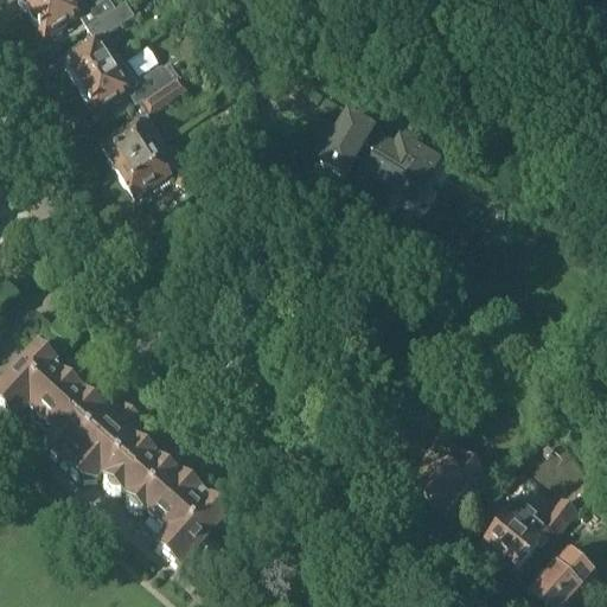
[(27,14),(29,16),(52,0),(17,0),(19,1),(19,6),(24,13),(27,14)]
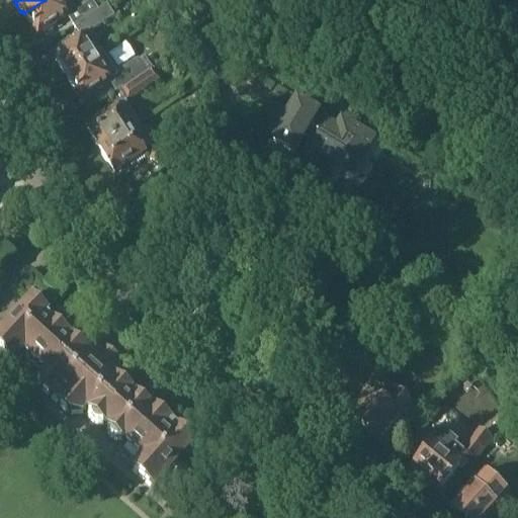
[(45,0),(24,13),(25,16),(26,19),(30,25),(33,27),(39,36),(67,18),(73,27),(74,26),(99,11),(91,0),(76,10),(71,2),(74,0),(45,0)]
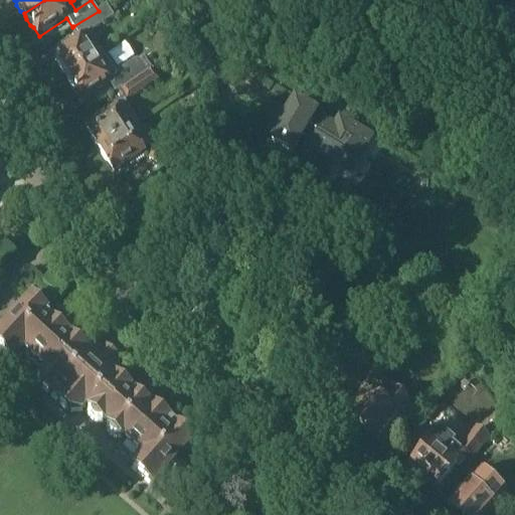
[(65,77),(66,78),(104,53),(90,32),(114,17),(107,5),(99,11),(73,26),(81,38),(52,56),(58,65),(58,69),(62,75),(65,77)]
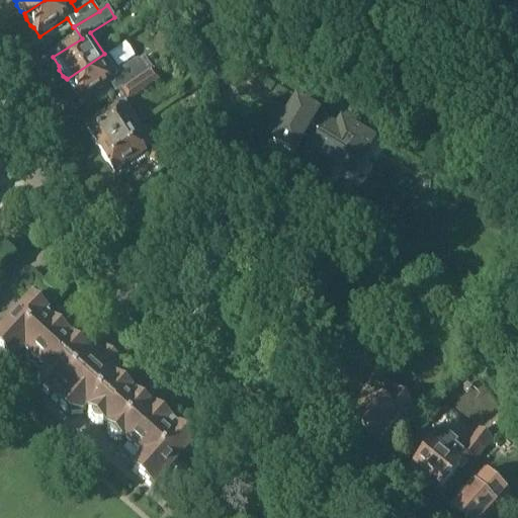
[(110,83),(116,92),(140,77),(152,69),(145,58),(139,62),(138,61),(117,74),(104,54),(67,79),(68,81),(69,84),(72,90),(76,92),(82,101),(110,83)]
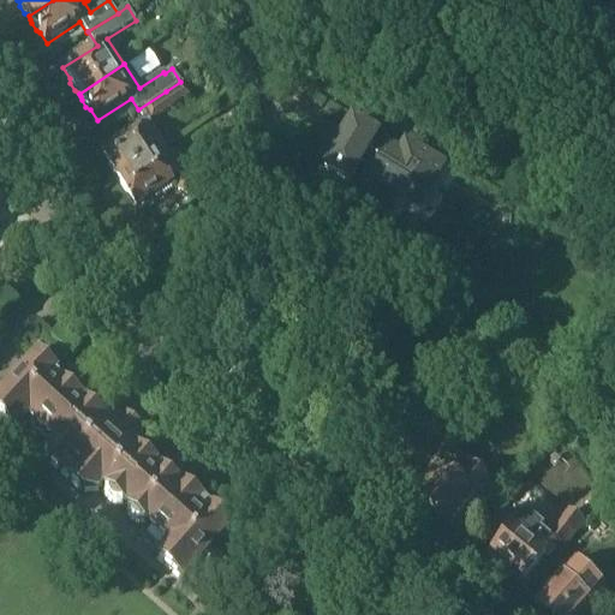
[(142,126),(149,123),(148,121),(189,95),(180,82),(166,91),(138,109),(139,111),(133,113),(142,126)]
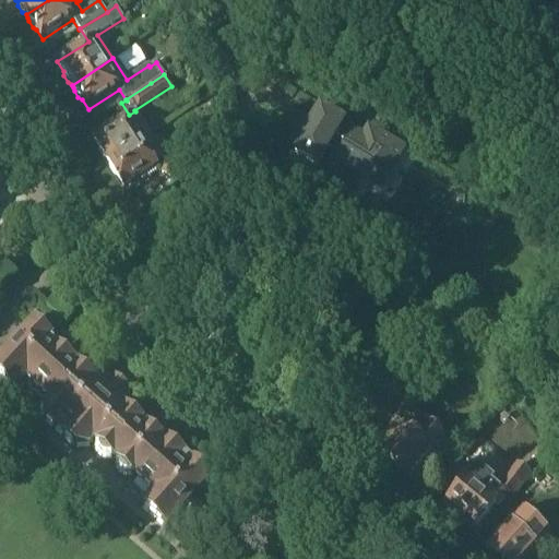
[(107,163),(150,134),(135,111),(129,115),(92,139),(98,149),(98,153),(103,159),(107,162),(107,163)]
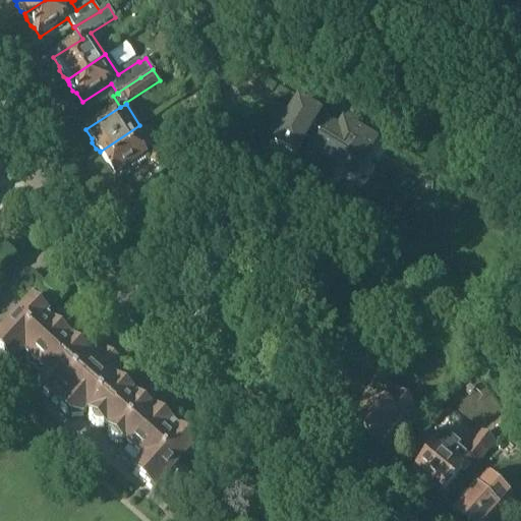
[(355,175),(377,138),(344,119),(339,127),(299,104),(276,143),(296,156),(303,145),(355,175)]
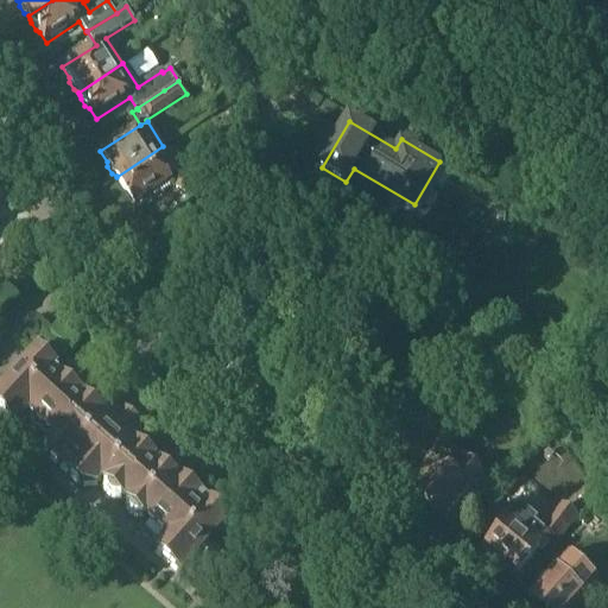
[(163,146),(116,177),(119,179),(119,184),(124,190),(127,192),(134,203),(169,182),(168,181),(179,172),(175,164),(163,146)]
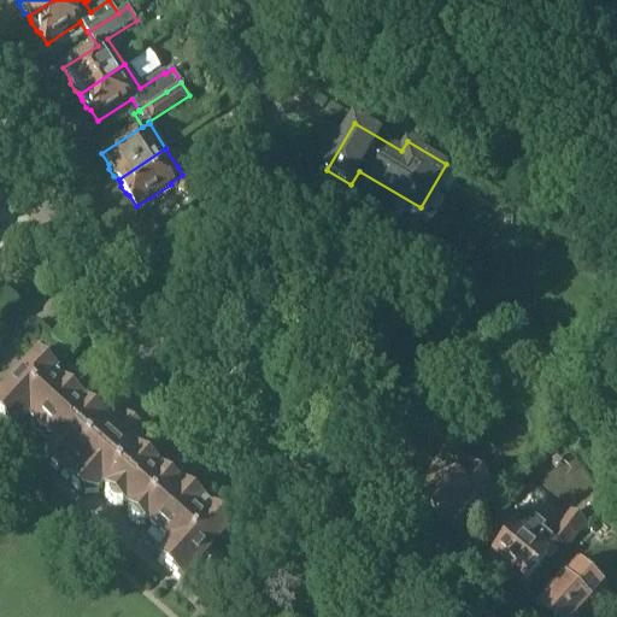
[(193,200),(213,171),(200,162),(178,192),(193,200)]
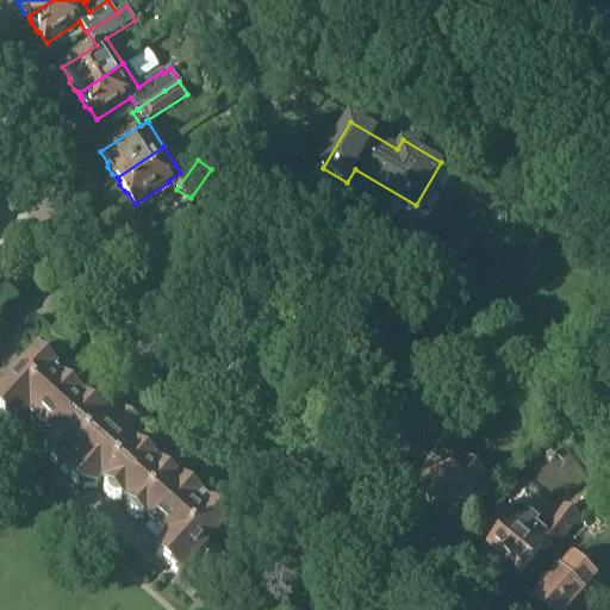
[(353,209),(336,199),(329,211),(346,222),(353,209)]
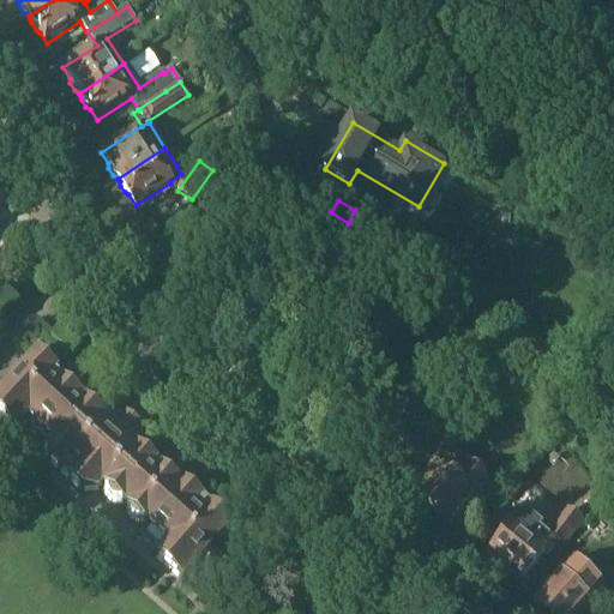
[(220,242),(232,229),(218,217),(206,230),(220,242)]
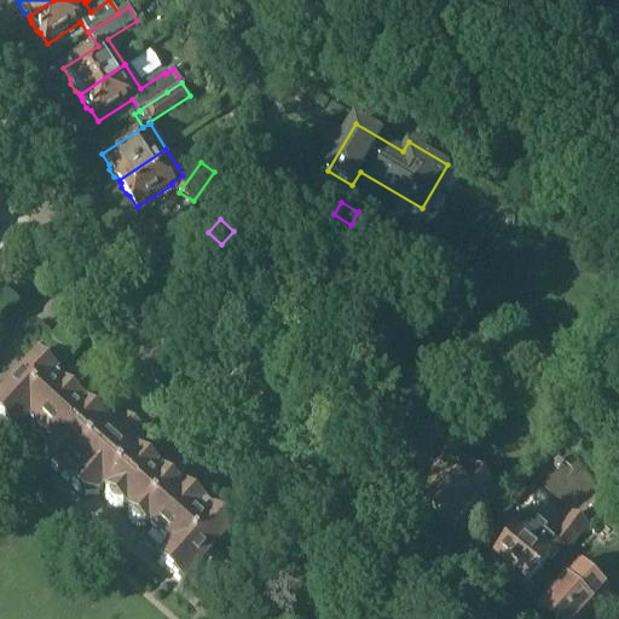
[(105,487),(110,492),(109,495),(110,499),(111,503),(114,505),(117,507),(122,507),(125,505),(133,512),(132,515),(132,519),(134,522),(137,525),(140,527),(144,526),(148,525),(172,545),(160,560),(186,583),(198,568),(208,577),(219,576),(225,568),(224,559),(215,550),(235,527),(215,512),(214,513),(186,489),(184,491),(143,455),(151,444),(139,434),(140,428),(129,420),(125,421),(113,410),(103,420),(55,379),(57,375),(38,359),(0,401),(0,421),(17,437),(29,422),(55,444),(50,449),(51,464),(85,495),(100,493),(105,487)]
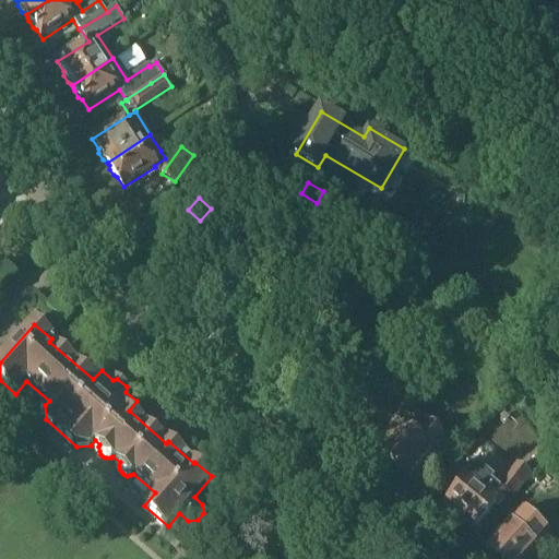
[(382,415),(409,383),(388,365),(360,396),(382,415)]
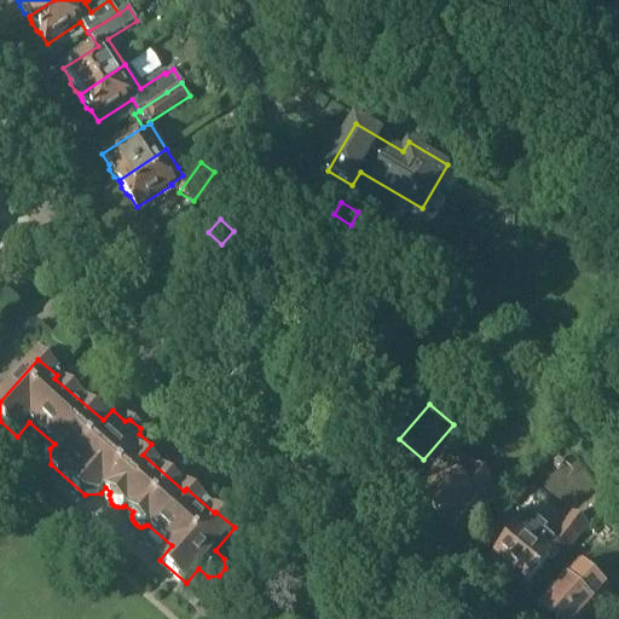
[(452,450),(412,497),(437,518),(438,521),(445,527),(449,527),(461,537),(470,525),(475,528),(504,493),(452,450)]
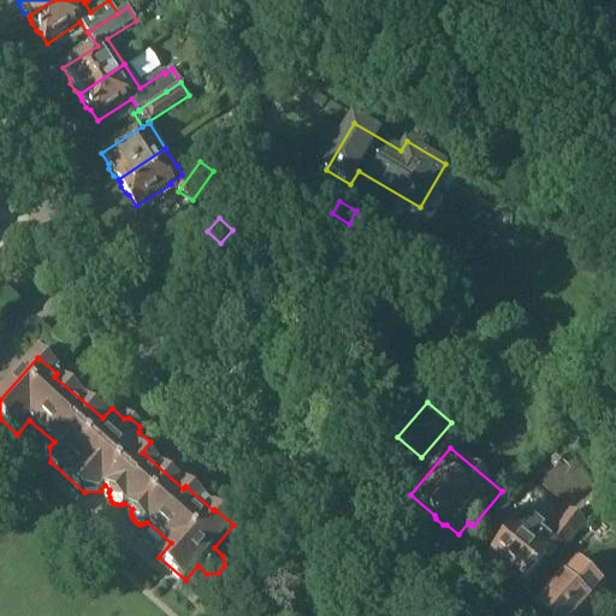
[(551,532),(566,544),(585,520),(570,508),(551,532)]
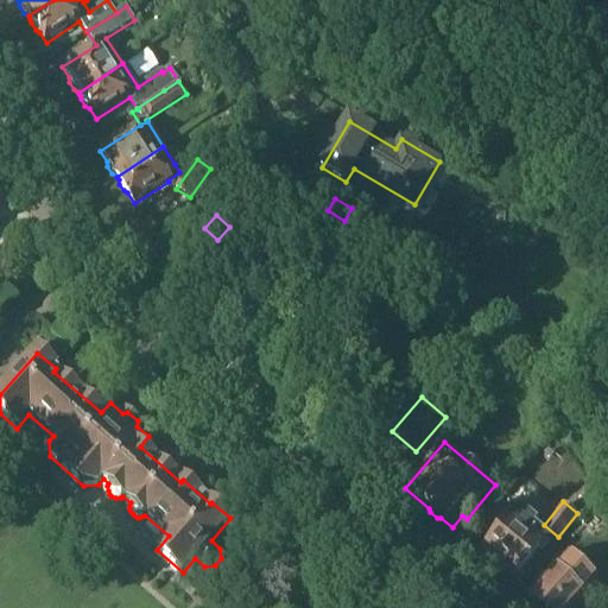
[(485,553),(480,558),(495,571),(500,567),(504,562),(519,575),(540,550),(545,543),(531,531),(537,524),(542,518),(525,504),(520,510),(514,515),(508,511),(494,527),(501,533),(491,545),(492,545),(485,553)]
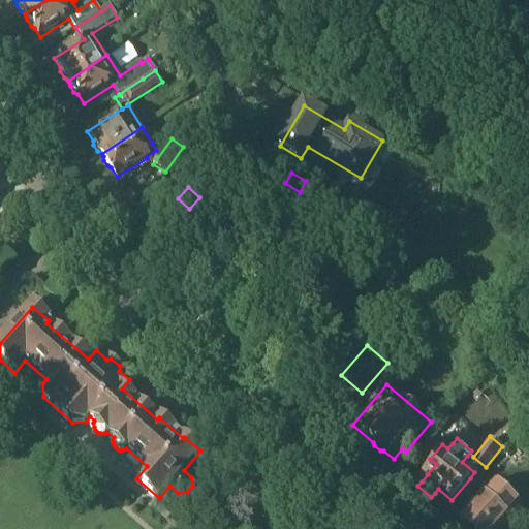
[(501,528),(509,521),(508,520),(522,506),(497,483),(484,497),(484,496),(461,520),(469,528),(501,528)]
